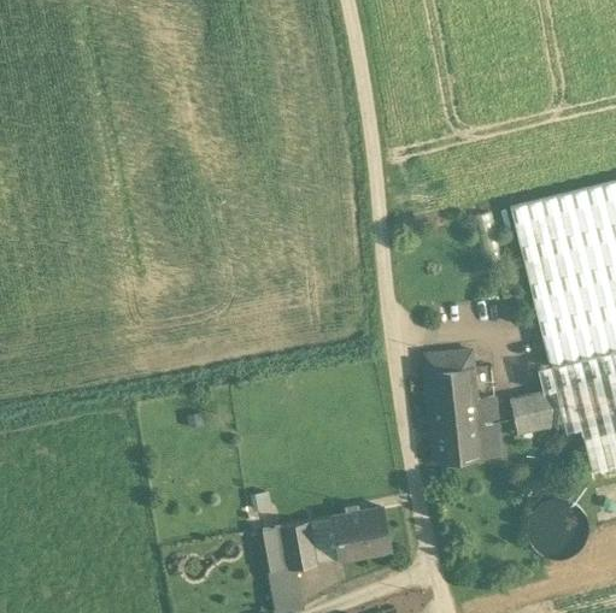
[(615,181),(510,208),(549,363),(537,366),(543,392),(558,388),(567,424),(569,432),(615,420),(615,181)]
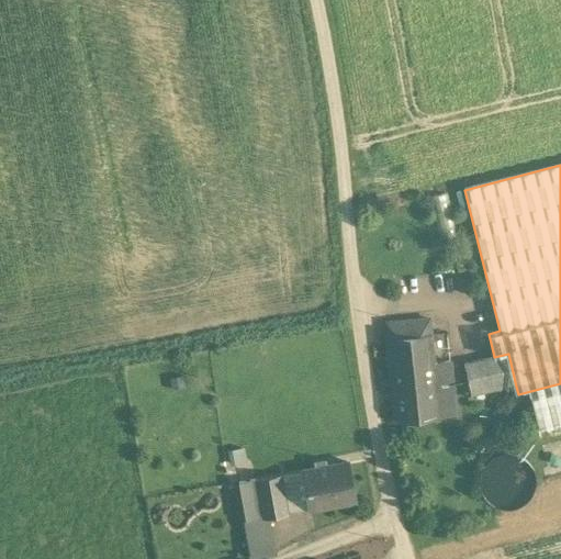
[(434,315),(385,319),(393,423),(459,418),(455,358),(437,359),(434,315)]
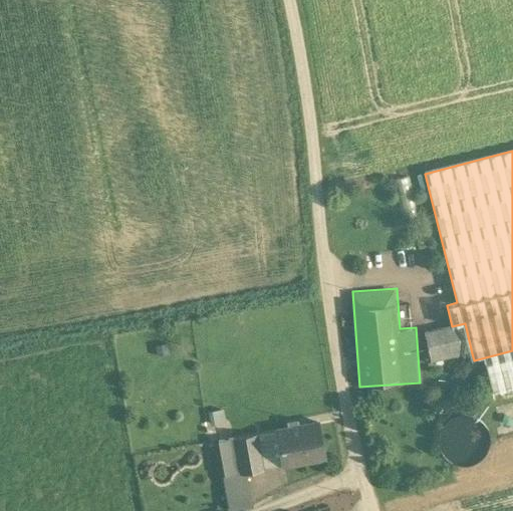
[(452,326),(423,334),(430,363),(472,353),(465,323),(452,326)]
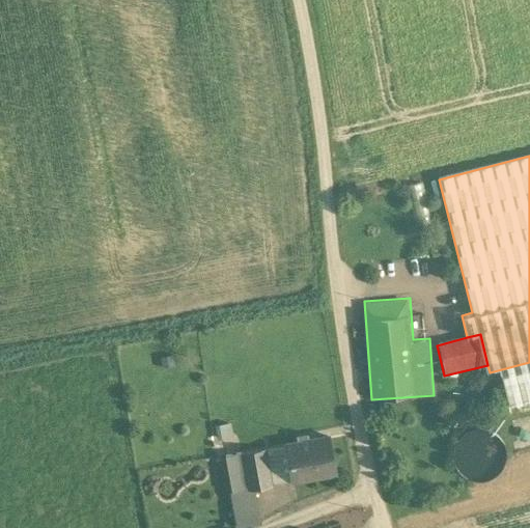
[(172,357),(160,359),(162,369),(174,367),(172,357)]
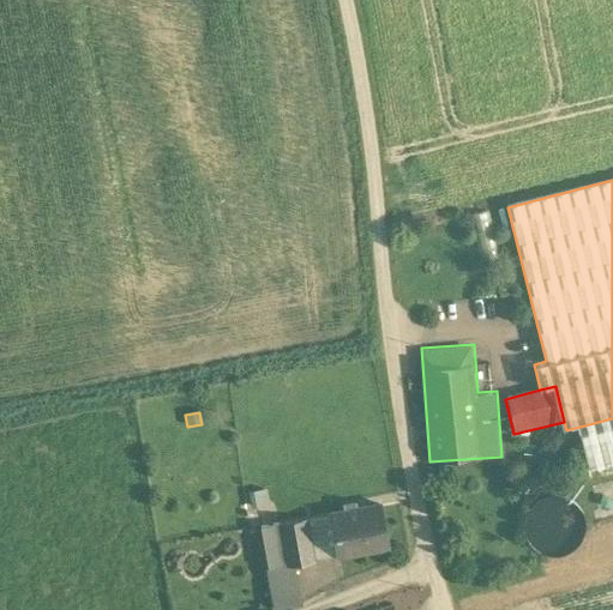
[(266,490),(252,491),(253,506),(268,505),(266,490)]
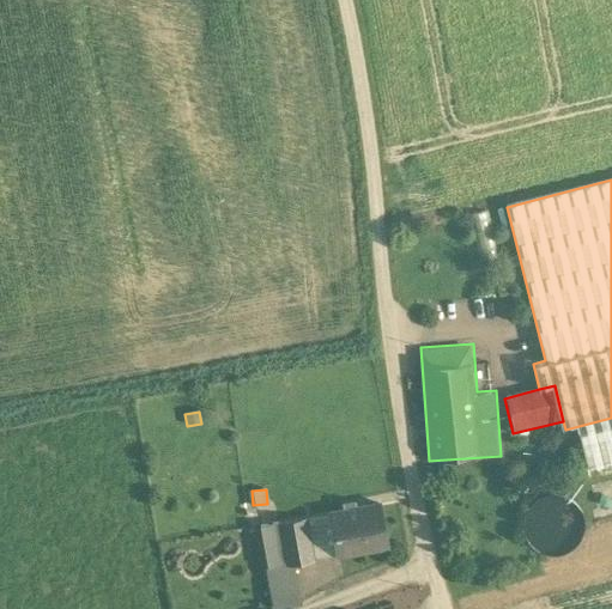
[(343,512),(329,515),(338,559),(389,549),(381,505),(361,509),(359,501),(341,505),(343,512)]
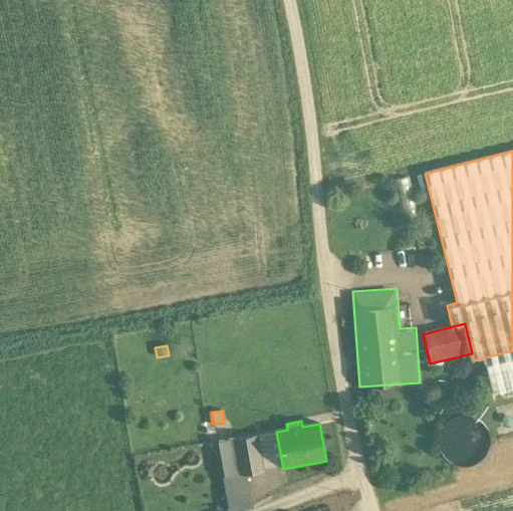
[(276,432),(235,440),(242,477),(247,476),(283,469),(276,432)]
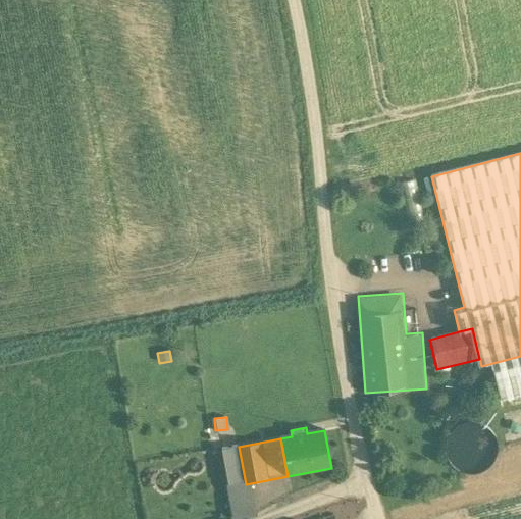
[(239,447),(221,450),(235,518),(246,518),(257,516),(251,483),(246,484),(239,447)]
